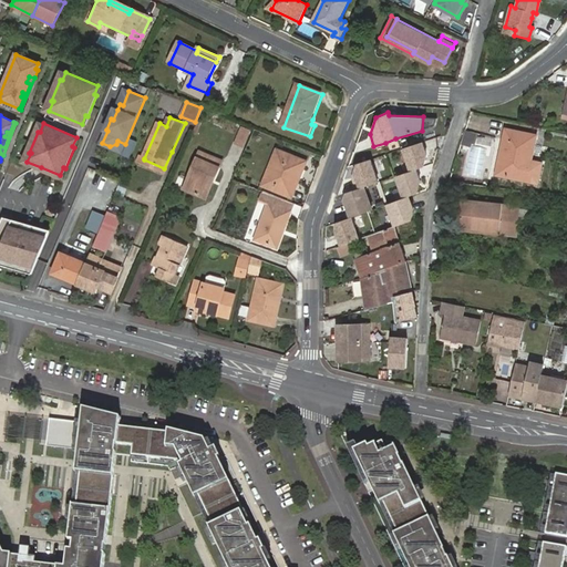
[(245,147),(251,131),(241,127),(235,143),(245,147)]
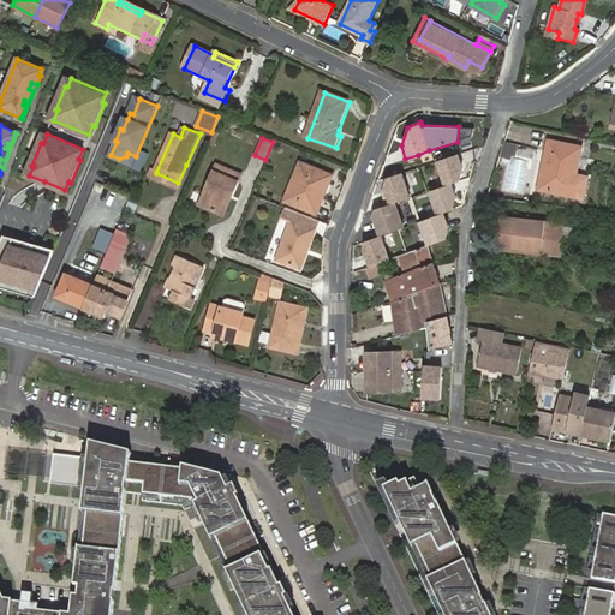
[(502,141),(500,155),(512,156),(514,143),(502,141)]
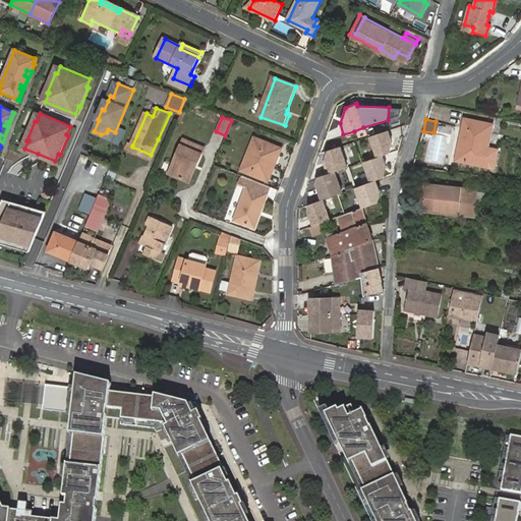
[(463,146),(459,161),(486,167),(497,169),(501,152),(490,150),(496,126),(468,120),(466,128),(471,129),(468,147),(463,146)]
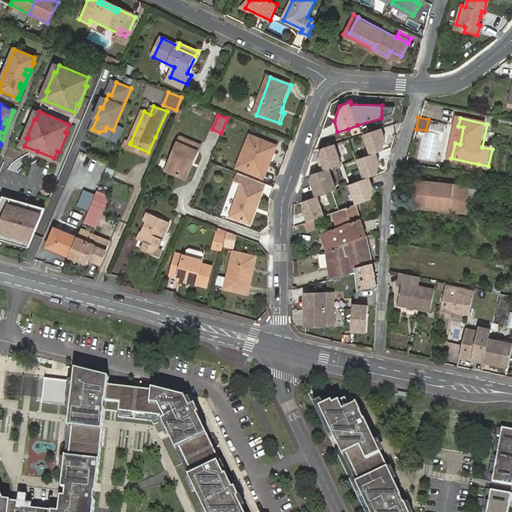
[(458,126),(455,143),(460,144),(463,127),(458,126)]
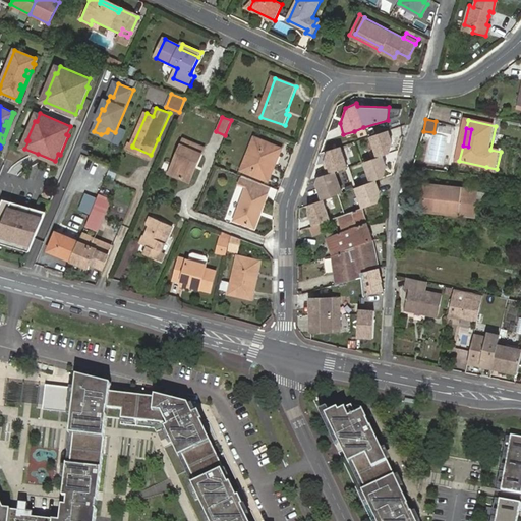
[(107,132),(101,134),(112,139),(115,132),(108,129),(107,132)]
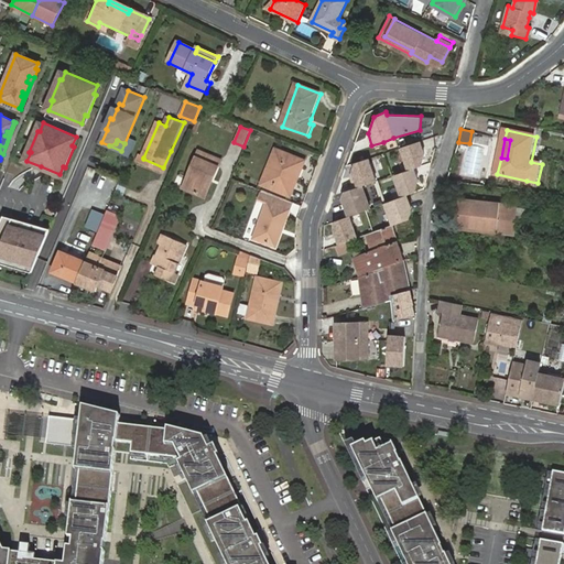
[(425,155),(421,141),(401,148),(408,170),(419,166),(425,164),(425,155)]
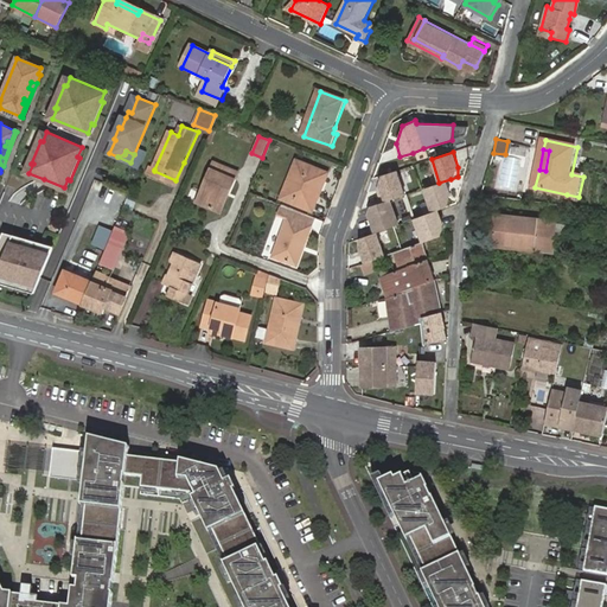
[(187,164),(184,163),(176,180),(154,171),(154,170),(152,168),(149,174),(178,186),(187,164)]
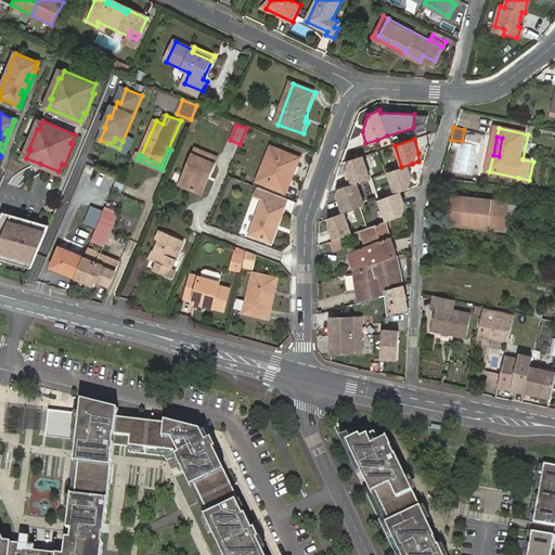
[(204,159),(206,153),(197,149),(182,184),(199,192),(208,171),(213,173),(217,165),(204,159)]
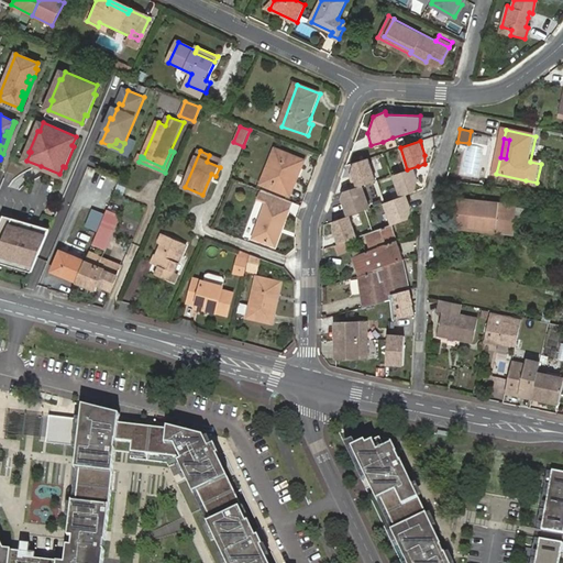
[(277,151),(264,186),(291,197),(305,163),(277,151)]
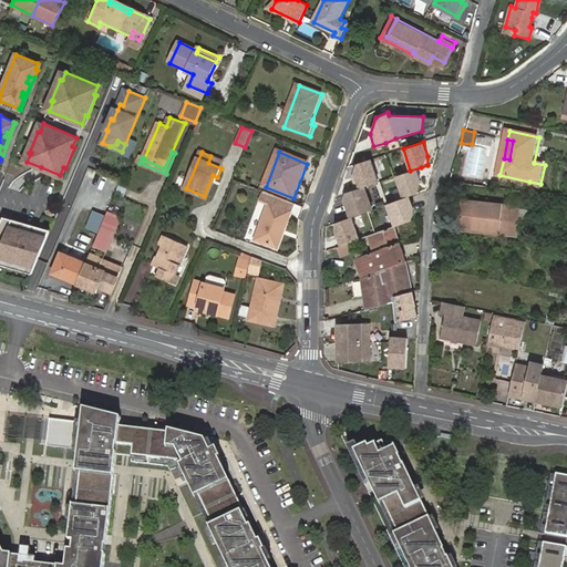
[(224,162),(210,156),(208,163),(222,168),(224,162)]
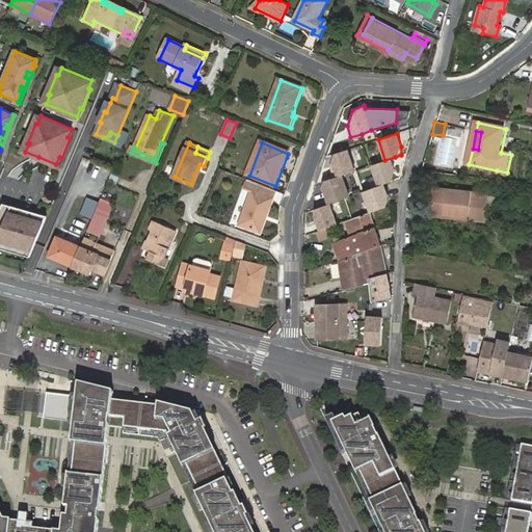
[(331,163),(337,178),(355,170),(348,150),(339,153),(335,154),(331,163)]
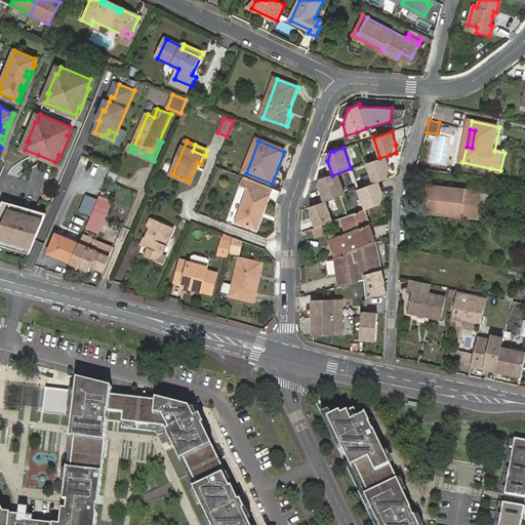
[(389,171),(384,157),(365,163),(372,185),(379,182),(381,180),(389,178),(389,171)]
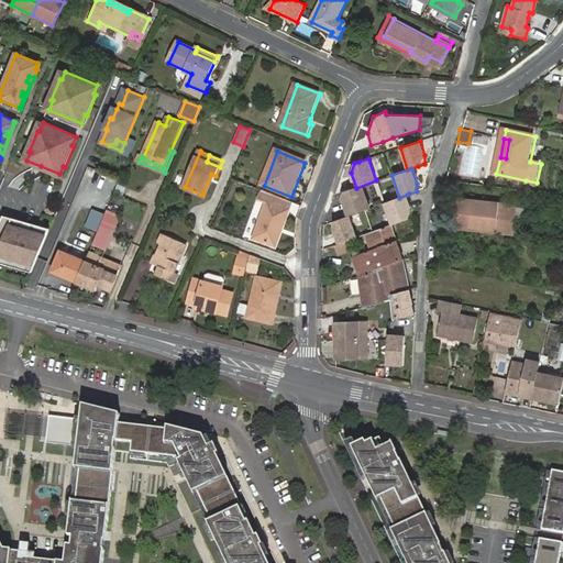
[(211,174),(202,195),(207,197),(216,176),(211,174)]
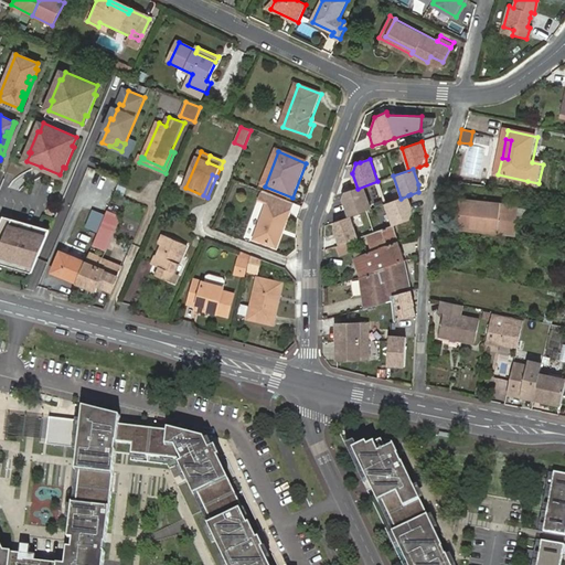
[(341,200),(348,217),(371,209),(364,185),(353,190),(344,192),(341,200)]
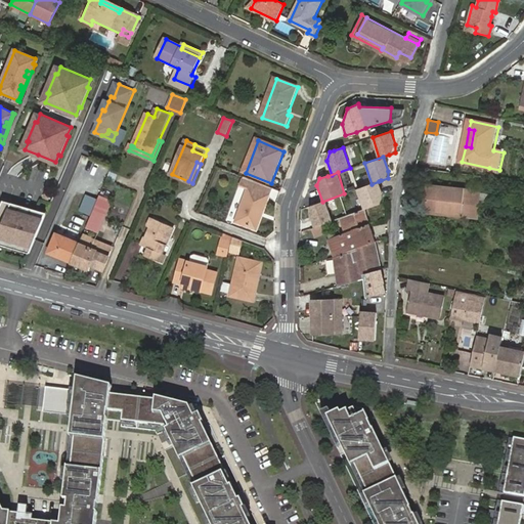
[(257,228),(272,188),(246,177),(243,185),(250,188),(237,222),(257,228)]
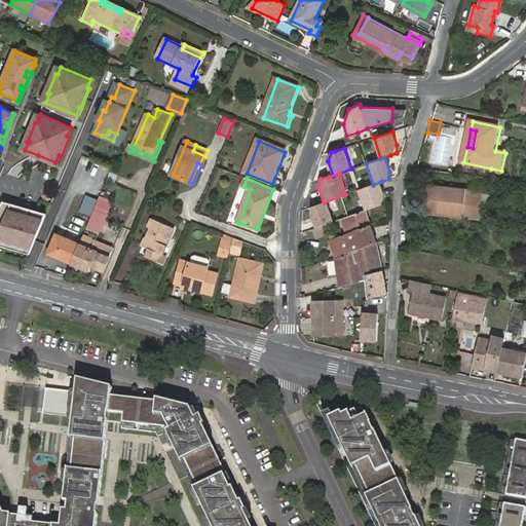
[(384,194),(380,182),(358,190),(365,211),(374,208),(381,204),(384,194)]
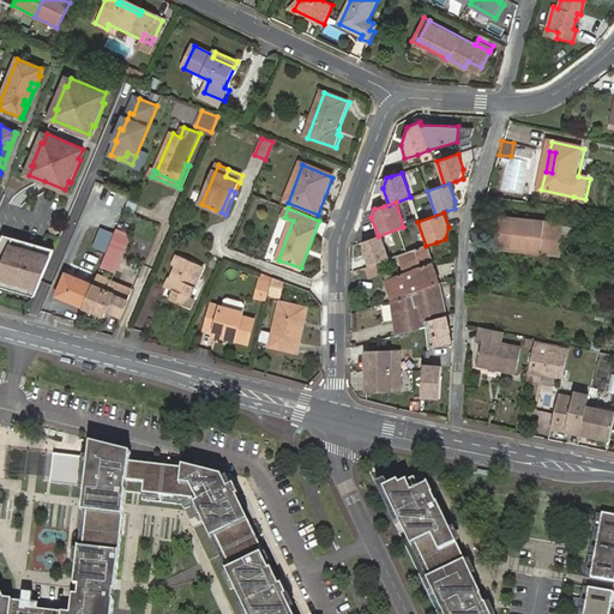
[(277,244),(286,220),(280,217),(271,242),(277,244)]
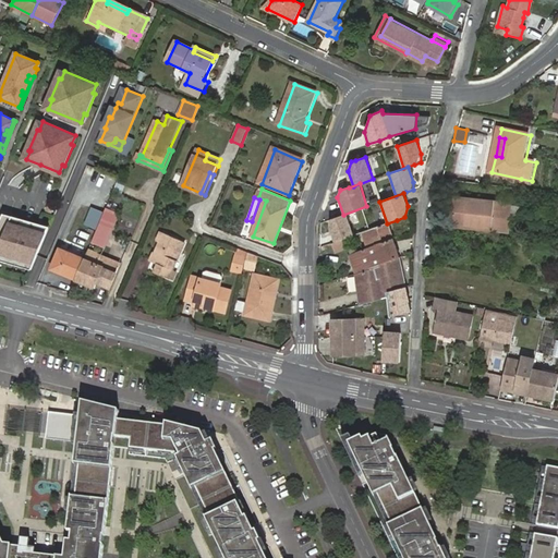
[(455,198),(452,225),(508,230),(509,217),(521,218),(522,207),(510,206),(510,203),(455,198)]
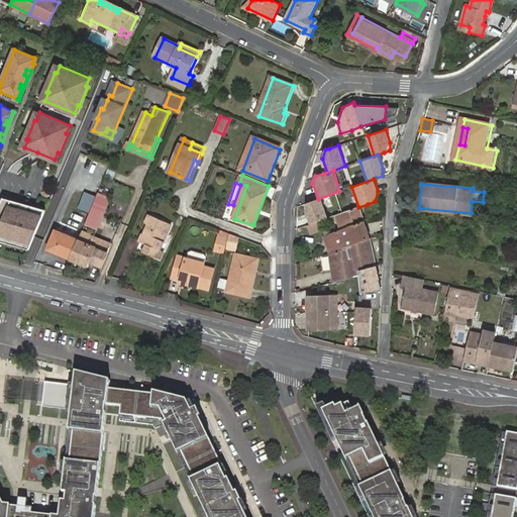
[(49,195),(54,187),(48,185),(44,193),(49,195)]
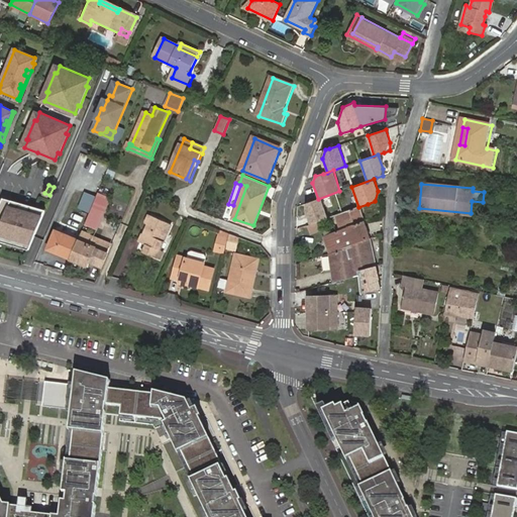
[(92,209),(98,195),(89,191),(84,205),(92,209)]
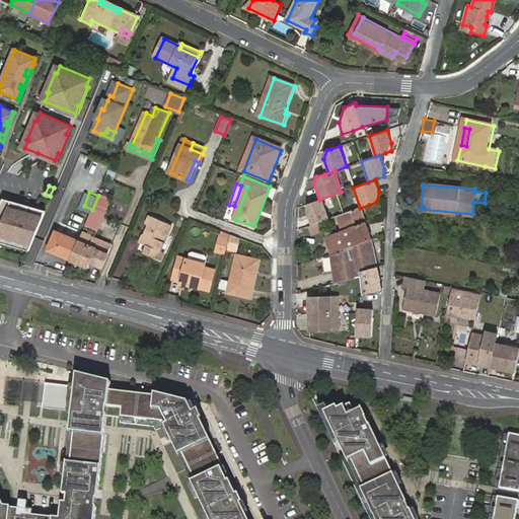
[(0,240),(30,249),(47,210),(4,198),(0,207),(0,240)]
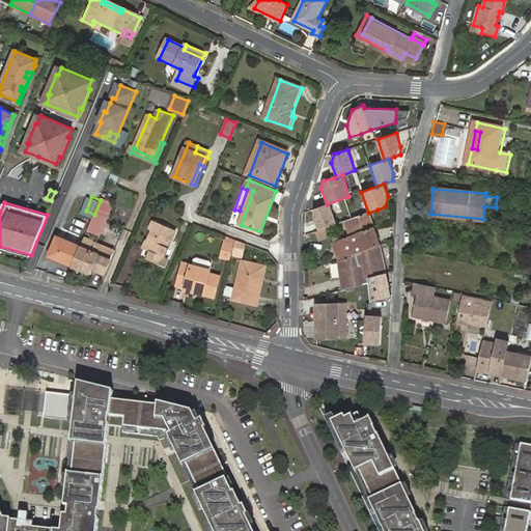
[(313,217),(317,230),(337,224),(330,203),(327,204),(319,206),(313,210),(313,217)]
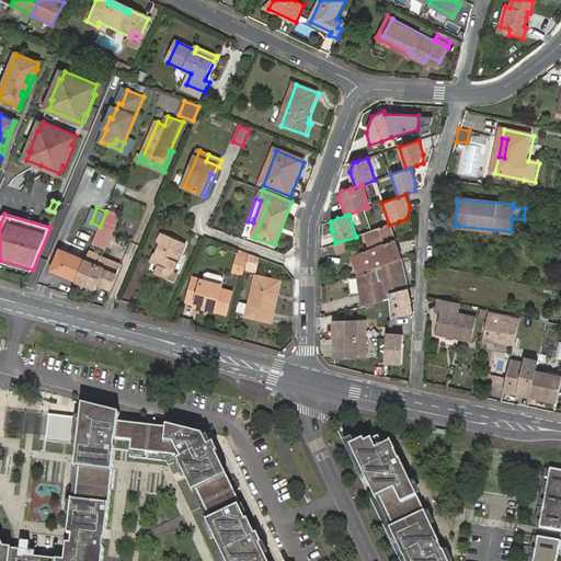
[(371,249),(397,240),(392,224),(366,233),(371,249)]
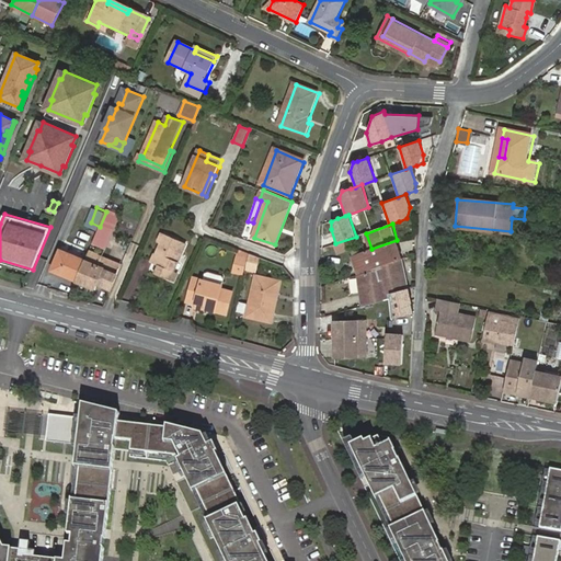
[(113,229),(102,225),(96,236),(107,240),(113,229)]
